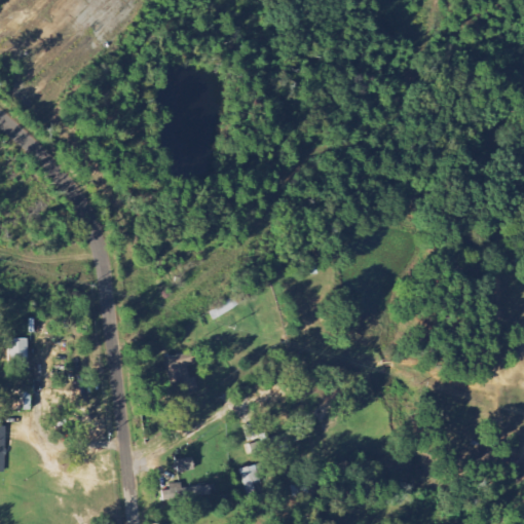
[(7,363),(26,363),(25,337),(6,338),(7,363)]
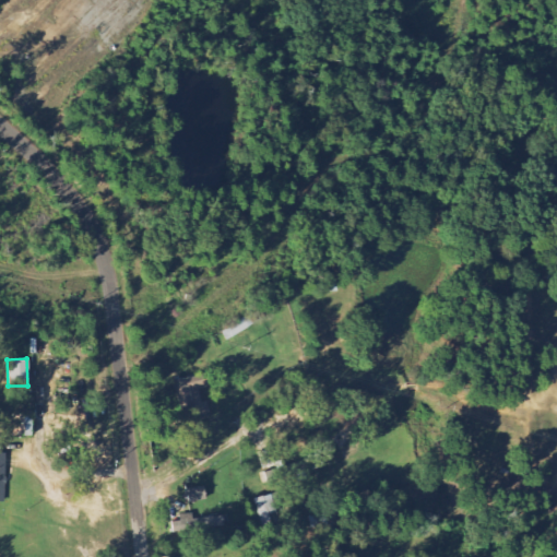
[(209,413),(204,400),(200,401),(197,389),(209,386),(204,371),(176,379),(186,419),(209,413)]
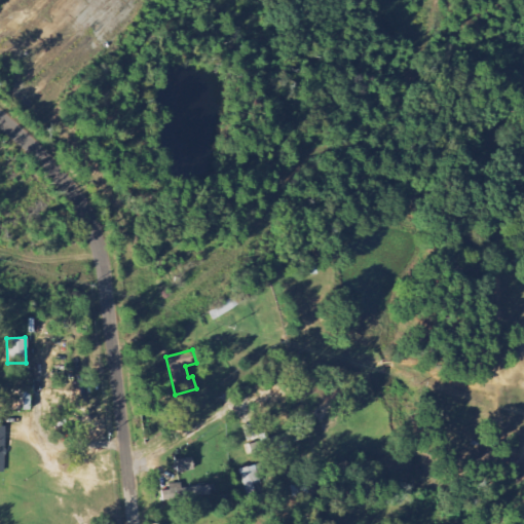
[(192,470),(190,456),(174,459),(176,472),(192,470)]
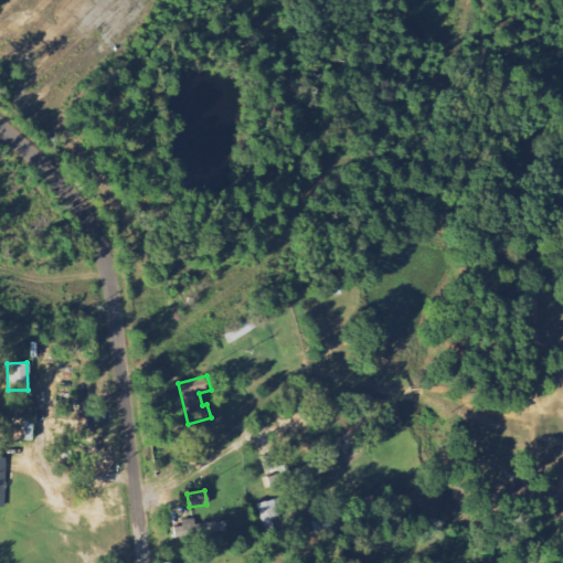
[(263,526),(283,520),(277,498),(256,503),(263,526)]
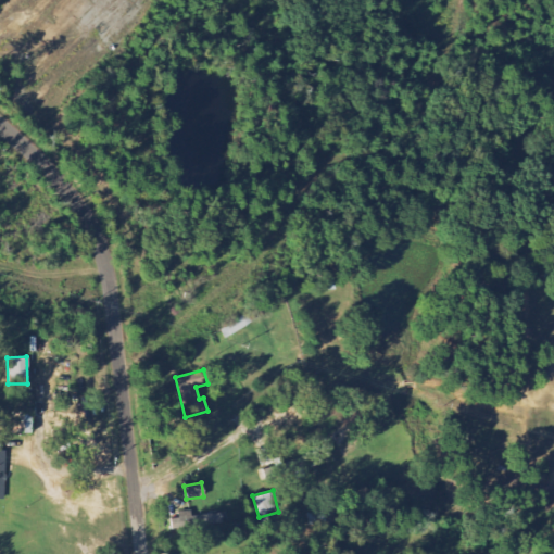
[(168,507),(168,526),(221,525),(219,512),(199,512),(199,507),(168,507)]
